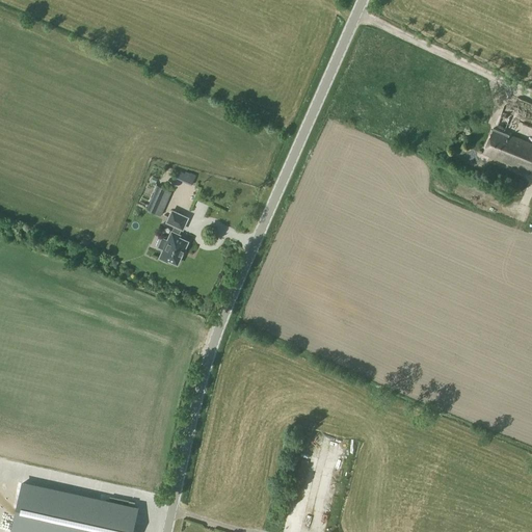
[(501,116),(509,120),(531,128),(531,103),(510,95),(501,116)]
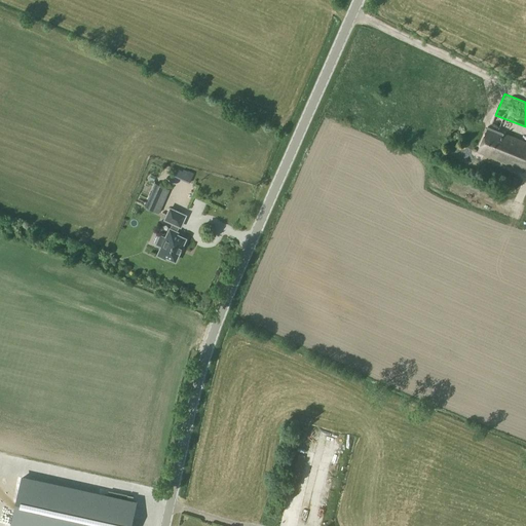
[(495,115),(492,124),(500,127),(503,118),(495,115)]
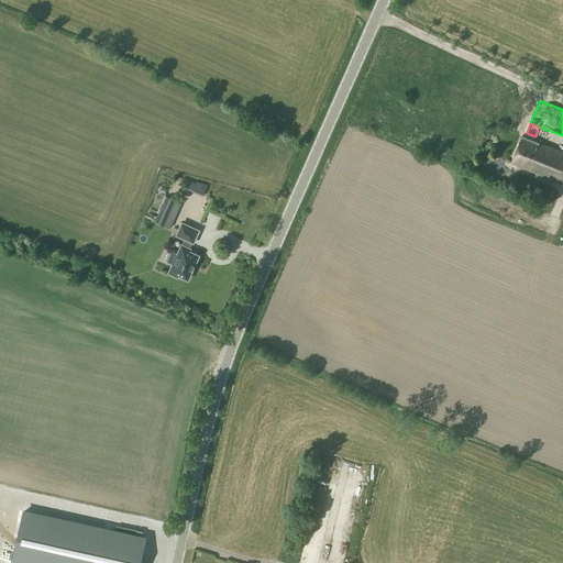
[(539,143),(522,136),(511,163),(561,184),(562,177),(562,152),(539,142),(539,143)]
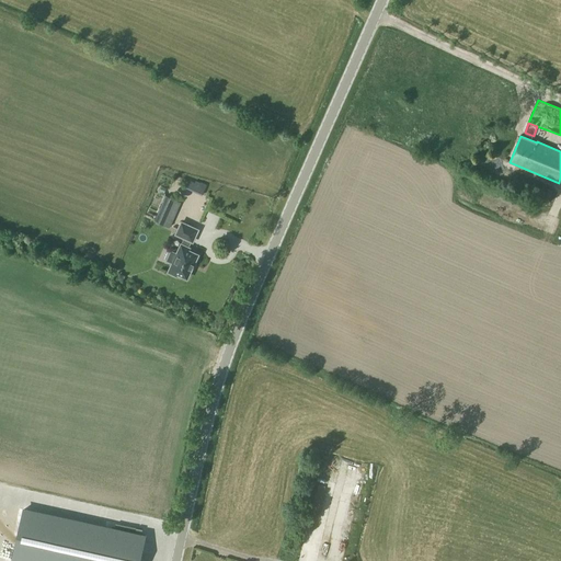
[(170,228),(181,203),(167,196),(156,221),(170,228)]
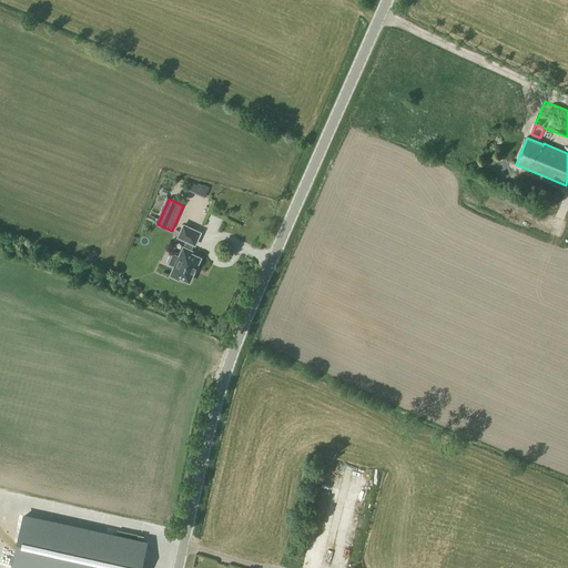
[(190,282),(201,259),(191,253),(192,252),(191,251),(194,244),(195,245),(201,233),(184,225),(179,237),(188,242),(171,276),(179,280),(180,277),(190,282)]
